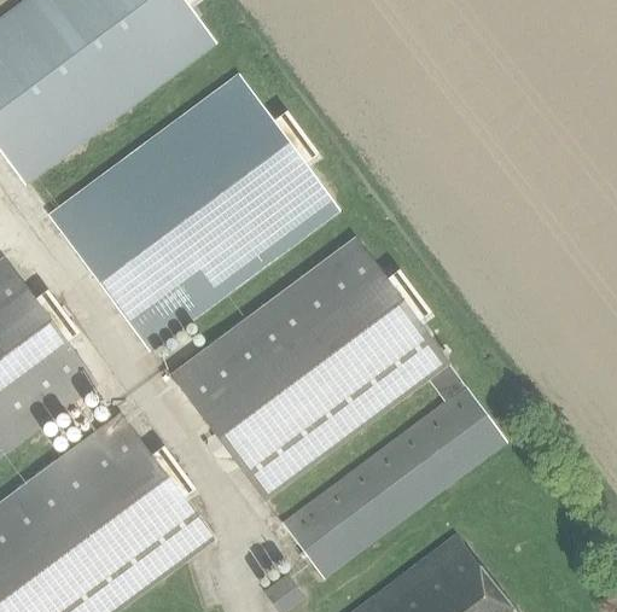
[(22,0),(0,16),(0,146),(24,180),(213,41),(182,0),(22,0)]
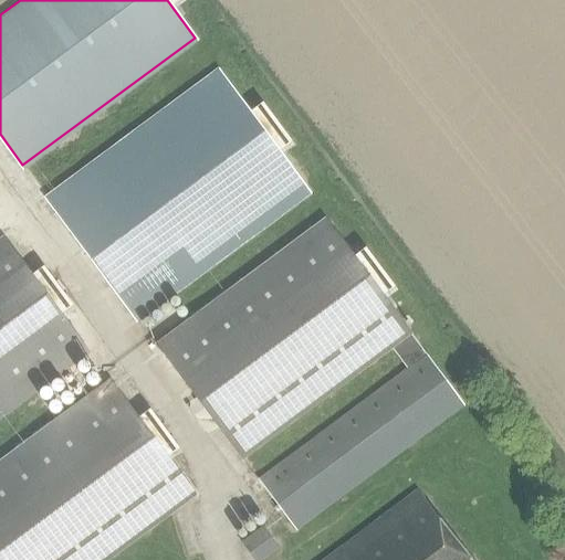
[(217,66),(44,194),(136,317),(176,287),(309,190),(217,66)]
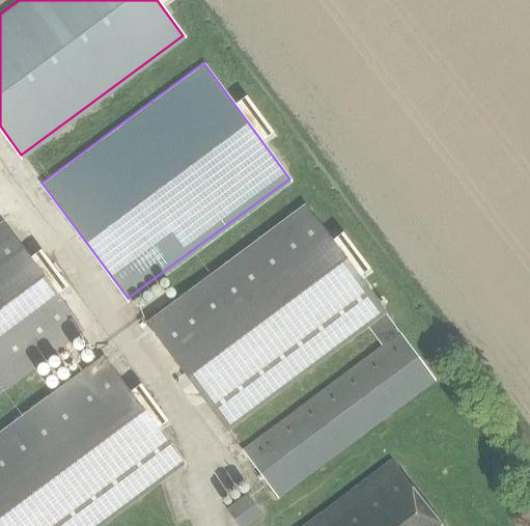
[(370,329),(381,342),(398,329),(308,208),(186,298),(151,323),(230,430),(370,329)]
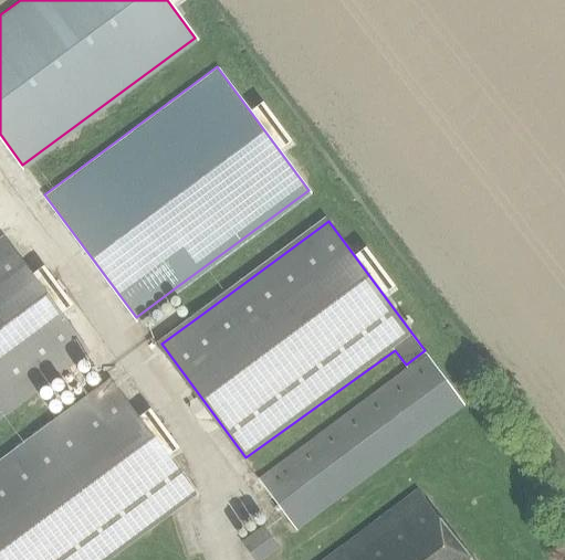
[(3,235),(0,236),(0,413),(24,395),(82,354),(87,349),(3,235)]
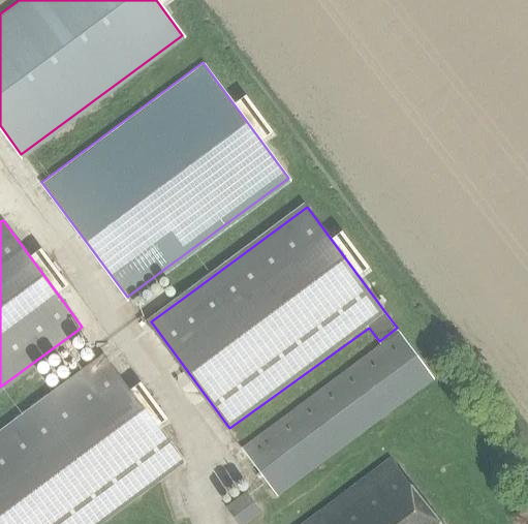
[(164,269),(127,297),(151,321),(185,297),(164,269)]
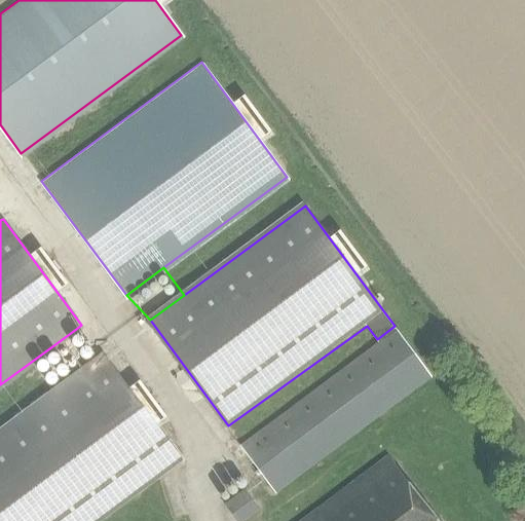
[(397,325),(395,326),(377,339),(240,442),(275,490),(433,372),(397,325)]
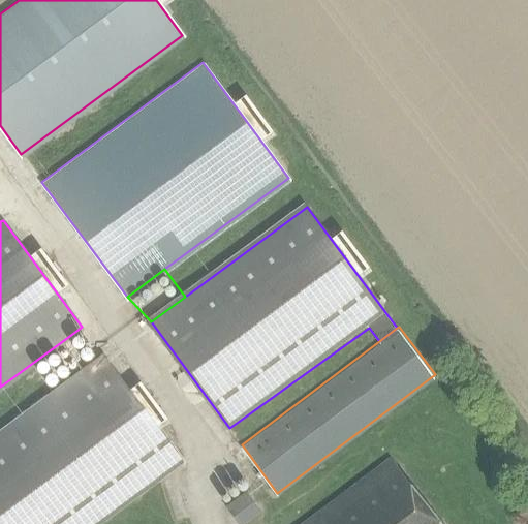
[(76,331),(23,370),(42,397),(97,356),(76,331)]
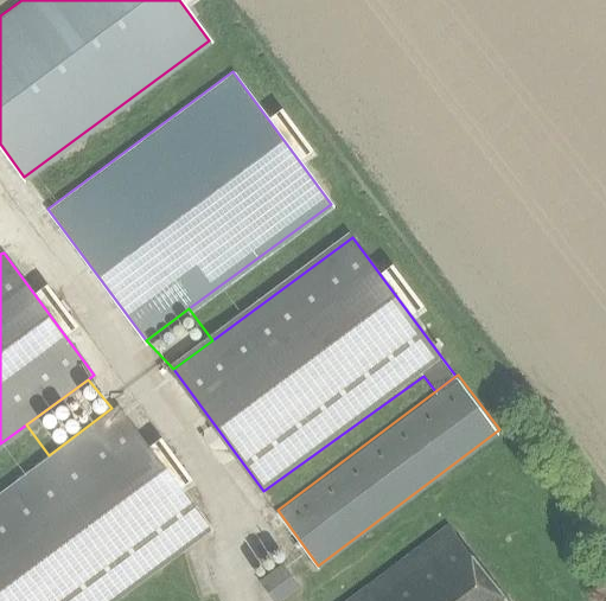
[(49,455),(0,490),(0,600),(106,600),(208,528),(116,404),(112,408),(49,455)]
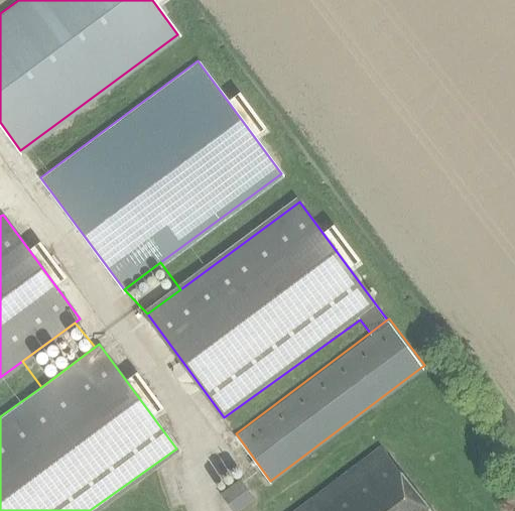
[(432,510),(378,440),(285,510),(432,510)]
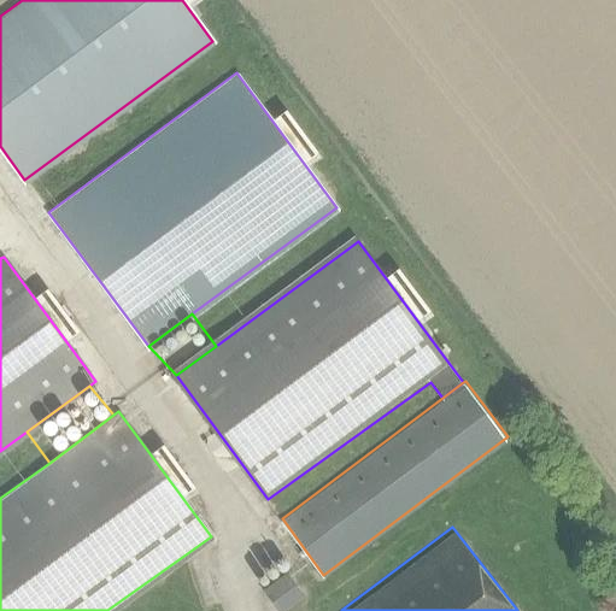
[(286,569),(263,585),(281,610),(304,593),(286,569)]
